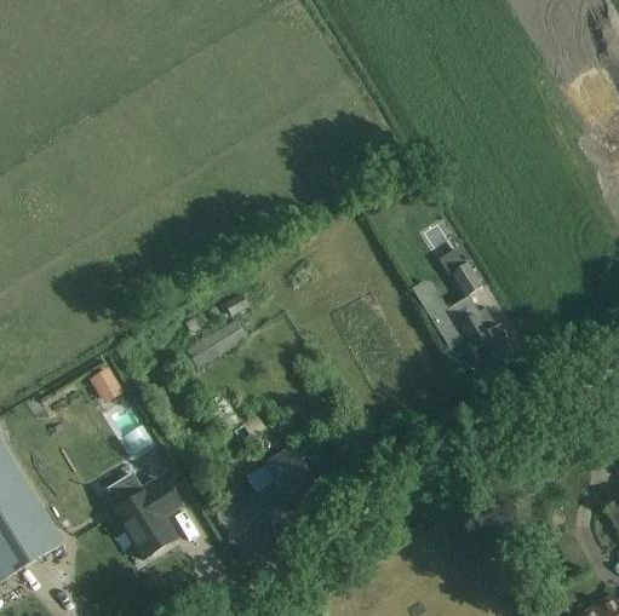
[(466,294),(469,293),(483,286),(473,264),(470,259),(452,271),(466,294)]
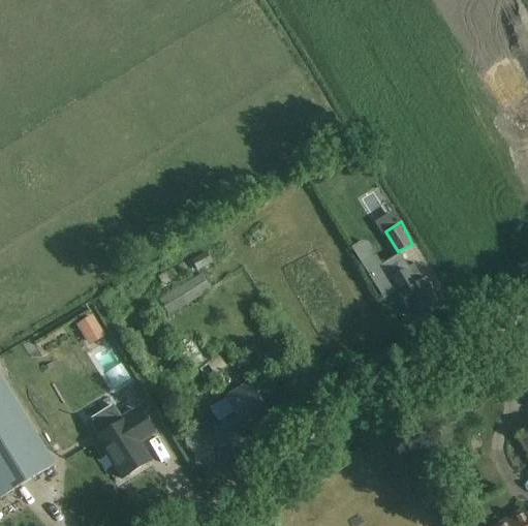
[(264,226),(248,237),(252,243),(268,234),(264,226)]
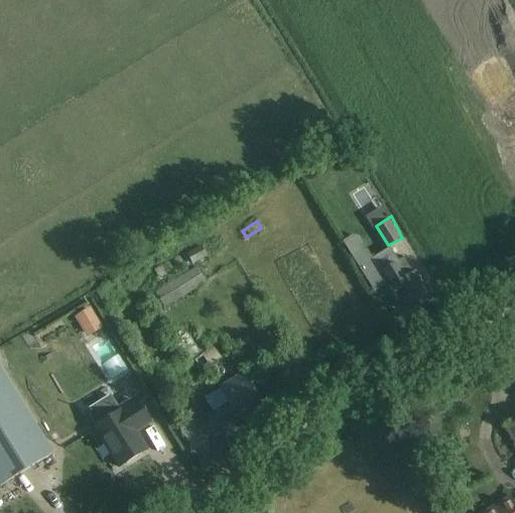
[(195,266),(155,290),(165,306),(208,280),(198,264),(214,255),(205,240),(185,251),(195,266)]
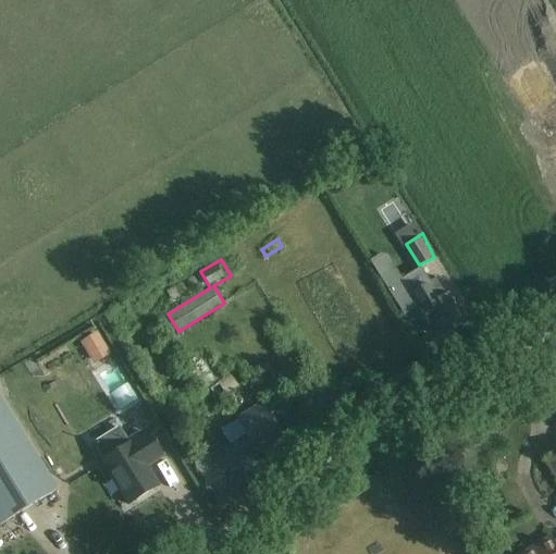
[(396,266),(381,275),(405,314),(420,305),(421,307),(420,308),(430,322),(434,320),(443,334),(466,320),(455,302),(437,274),(431,279),(425,282),(411,291),(403,277),(396,266)]
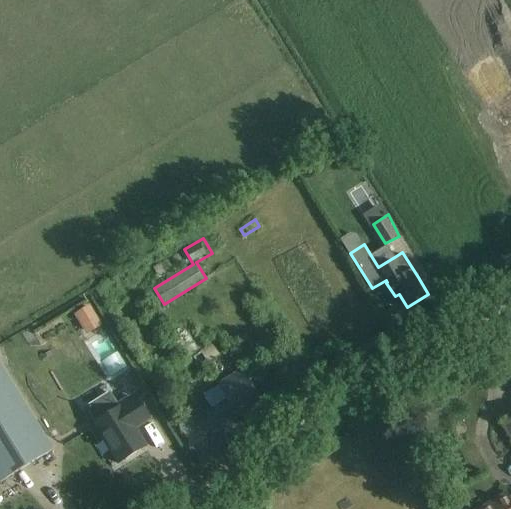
[(88,301),(72,310),(86,331),(101,322),(88,301)]
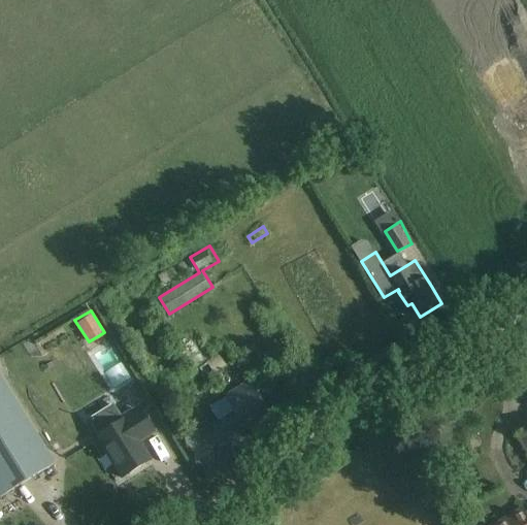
[(0,374),(0,496),(55,462),(0,374)]
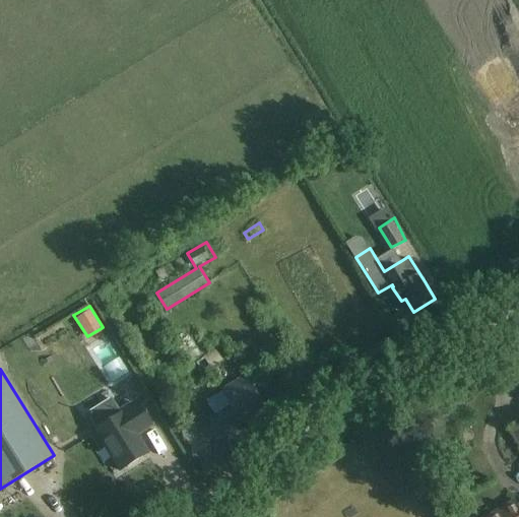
[(215,411),(195,424),(196,425),(206,442),(266,406),(255,388),(246,373),(222,387),(223,389),(207,399),(215,411)]
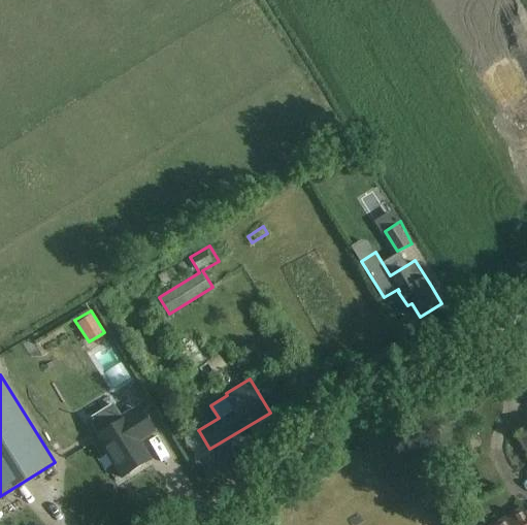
[(173,402),(188,403),(189,388),(174,388),(173,402)]
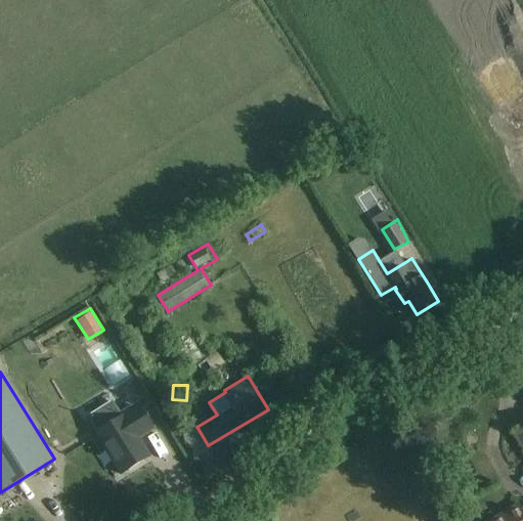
[(113,403),(88,418),(97,432),(122,472),(149,454),(138,437),(154,427),(139,405),(121,417),(113,403)]
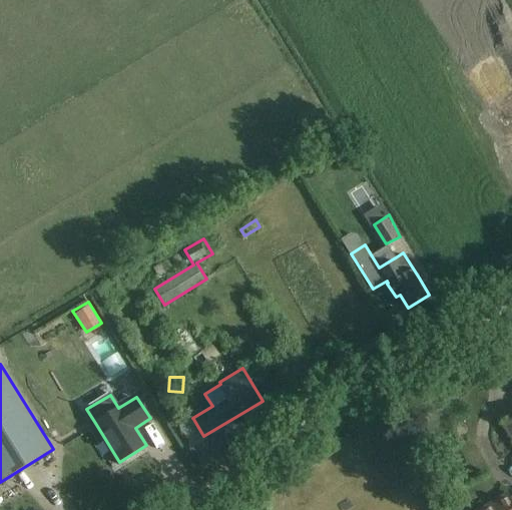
[(511,497),(508,492),(477,509),(511,509),(511,497)]
